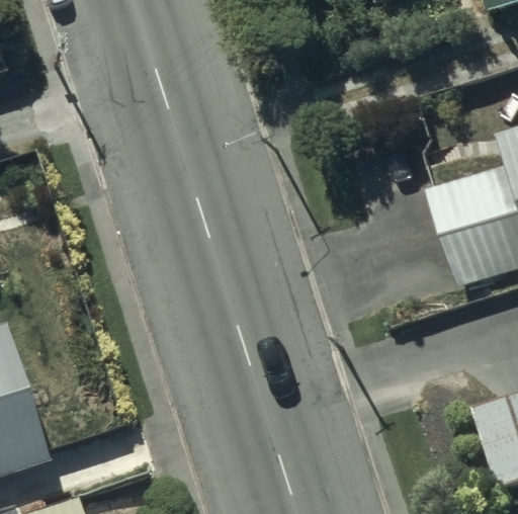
[(476,0),(482,17),(517,6),(517,0),(476,0)]
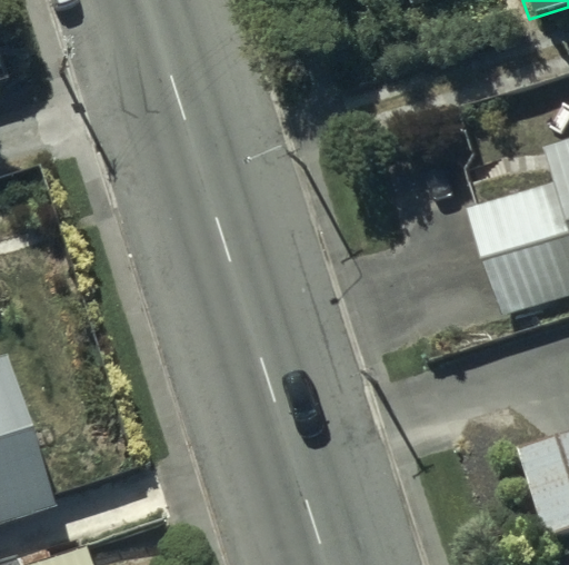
[(501,317),(568,294),(568,140),(540,150),(550,179),(465,209),(501,317)]
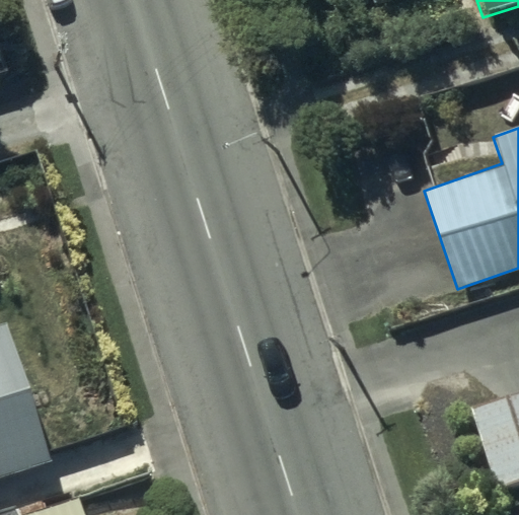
[(0,479),(40,466),(0,341),(0,479)]
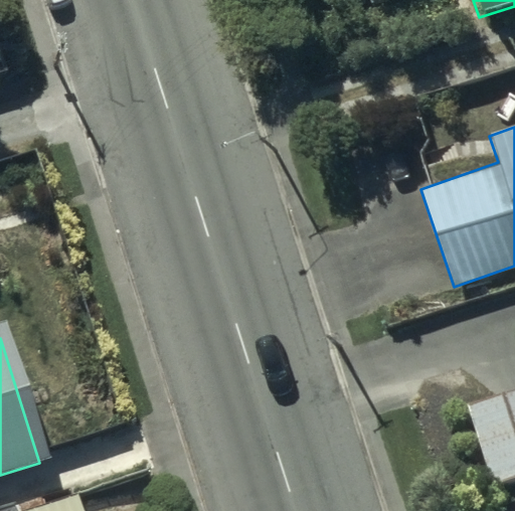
[(514,389),(469,402),(493,490),(514,484),(514,389)]
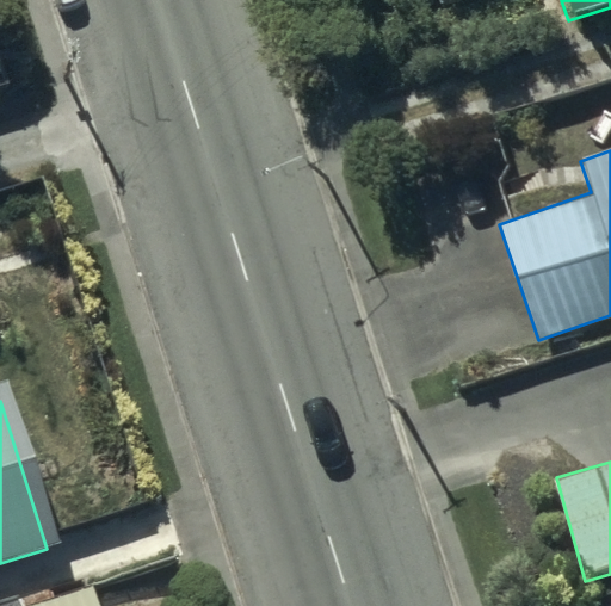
[(32,605),(86,605),(80,589),(32,605)]
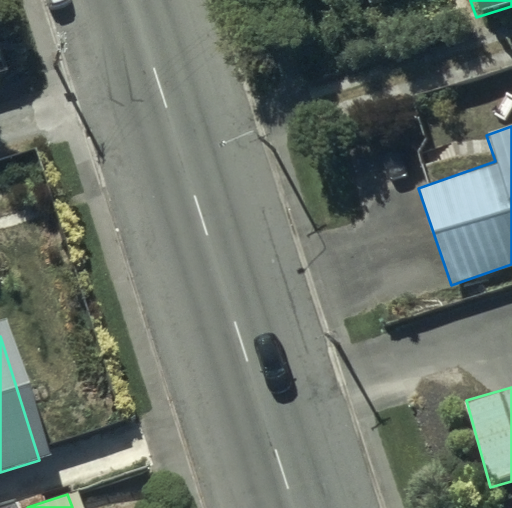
All buildings are outlined.
